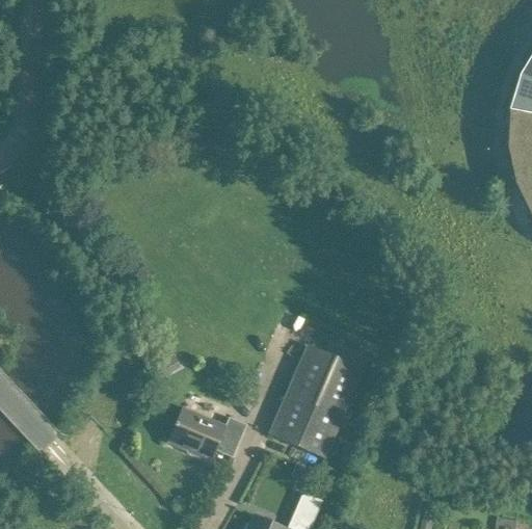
[(519,71),(531,76),(531,54),(522,72),(519,71)]
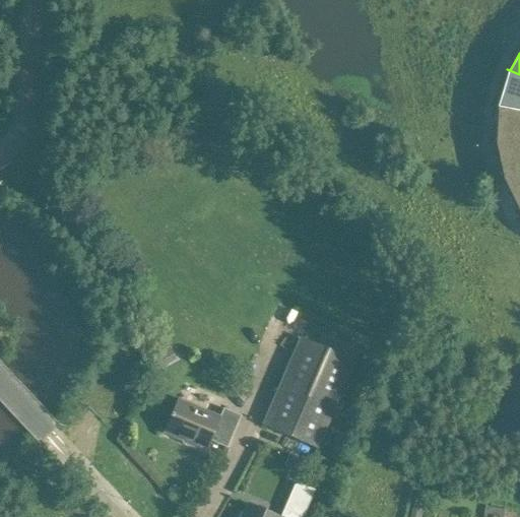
[(519,109),(519,74),(507,69),(507,70),(510,71),(499,105),(496,105),(496,106),(519,109)]
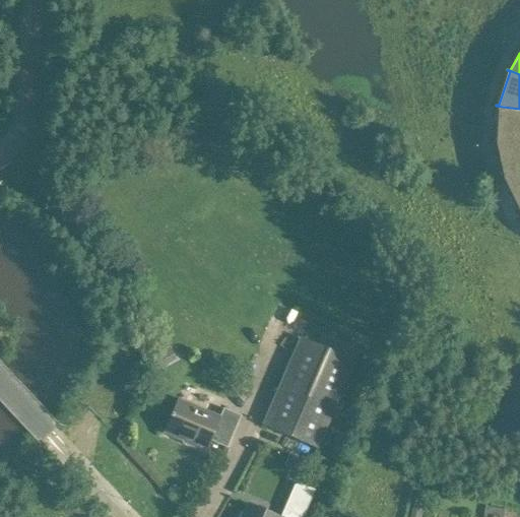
[(519,109),(496,106),(499,107),(498,142),(494,142),(494,143),(519,140),(519,109)]
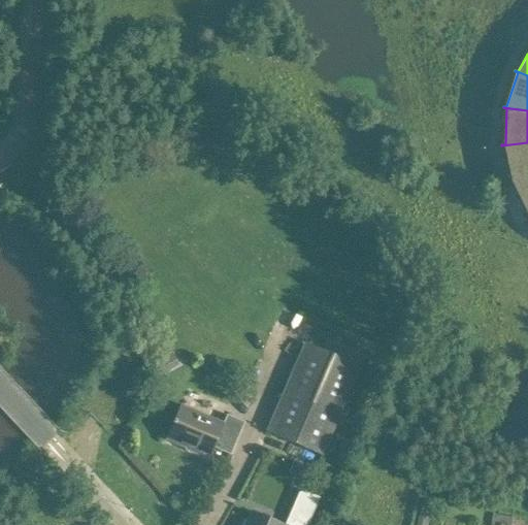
[(527,142),(501,145),(505,145),(513,181),(509,182),(509,183),(527,175),(527,142)]
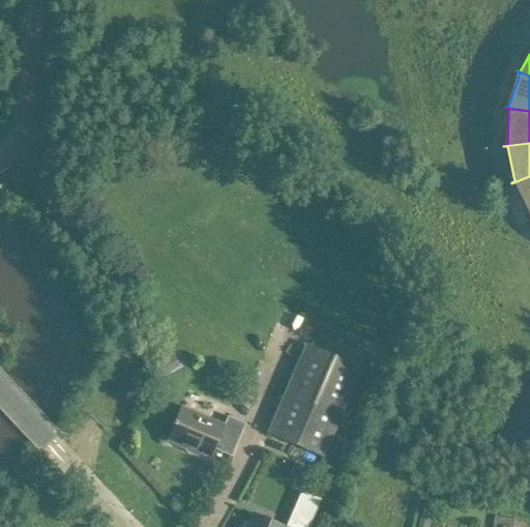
[(528,217),(529,216),(529,176),(511,183),(511,184),(514,183),(529,213),(529,215),(528,217)]
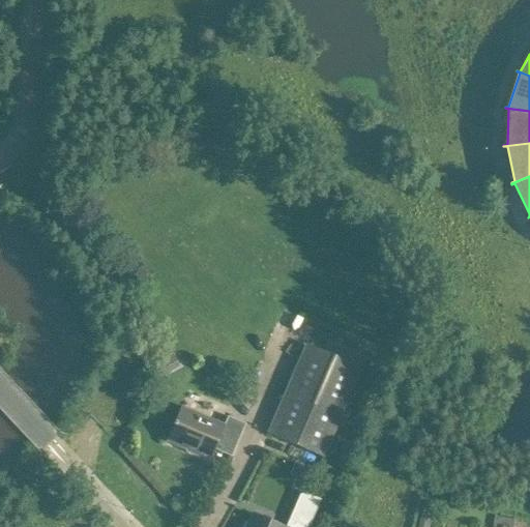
[(323,456),(349,396),(361,366),(306,342),(268,432),(323,456)]
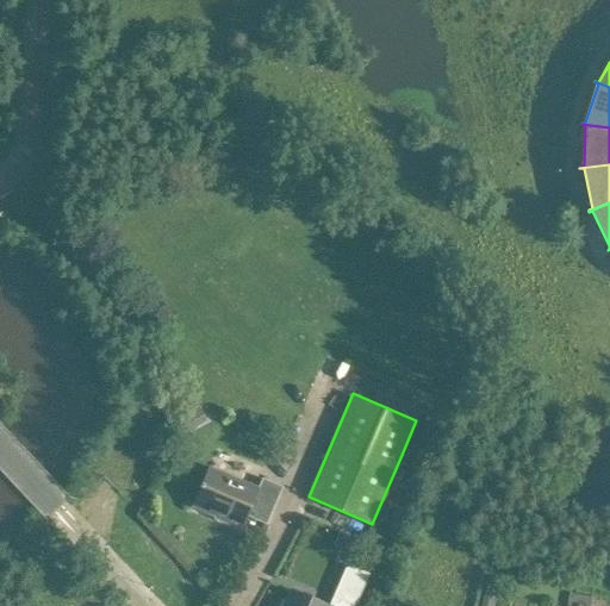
[(266,523),(281,485),(262,476),(257,486),(209,464),(191,505),(217,516),(219,512),(243,523),(247,514),(266,523)]
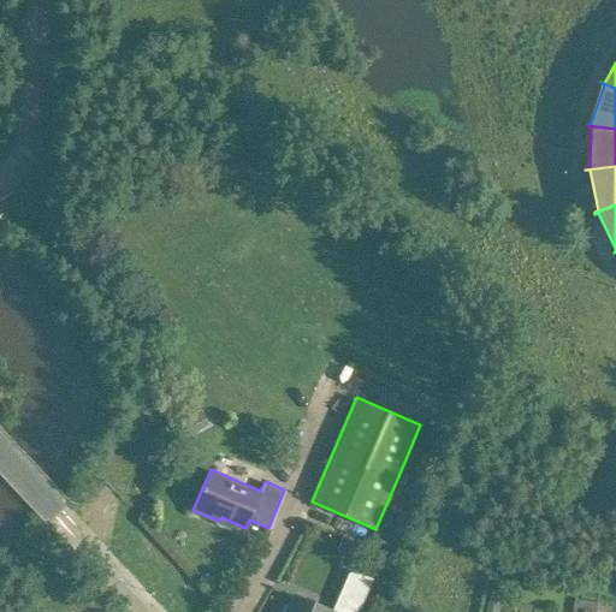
[(357,611),(373,577),(350,568),(332,611),(294,594),(289,605),(285,604),(280,611),(357,611)]
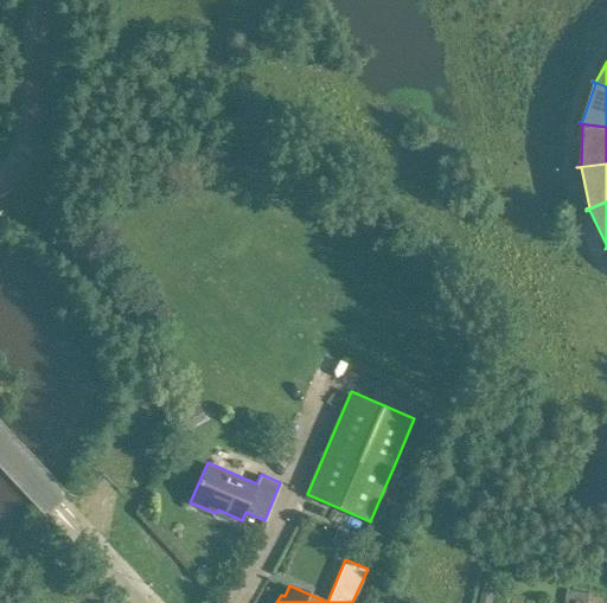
[(486,572),(479,602),(491,602),(497,575),(486,572)]
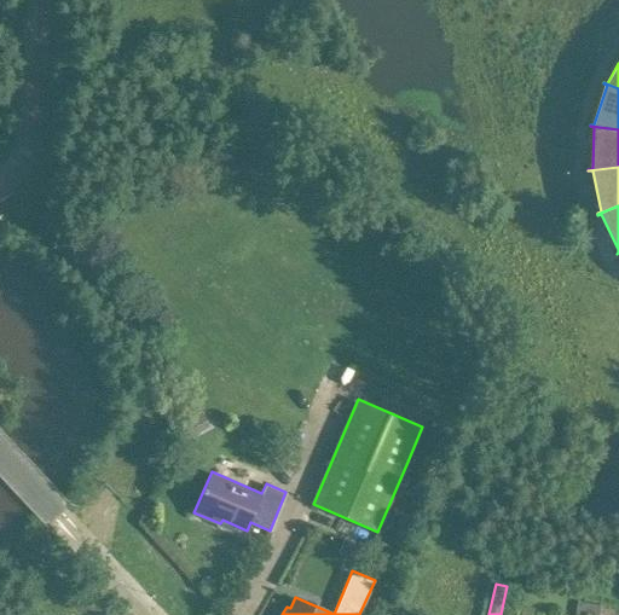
[(578,598),(574,614),(599,614),(601,603),(578,598)]
